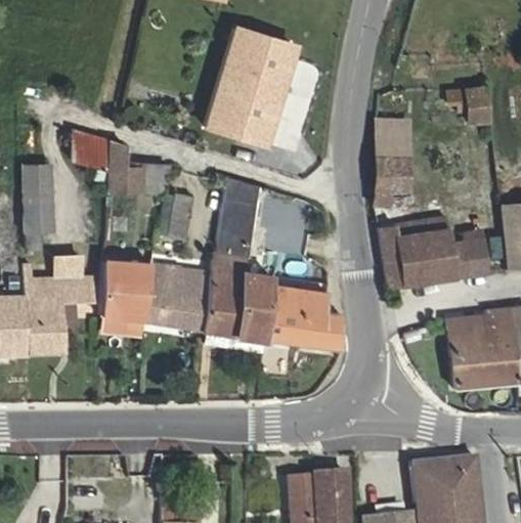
[(265,150),(277,100),(281,101),(289,70),(257,62),(237,144),(265,150)]
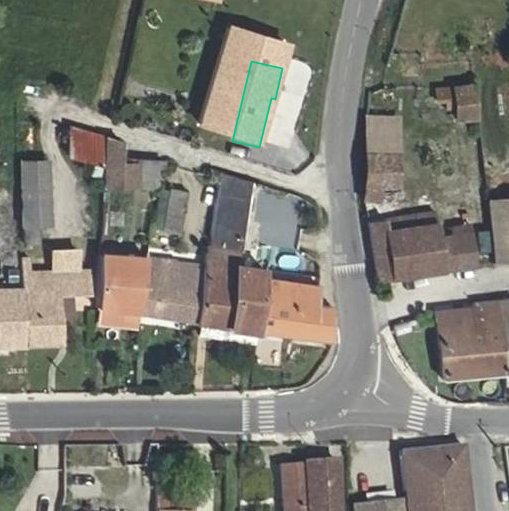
[(479,117),(476,84),(438,88),(439,100),(448,99),(449,104),(456,103),(458,119),(479,117)]
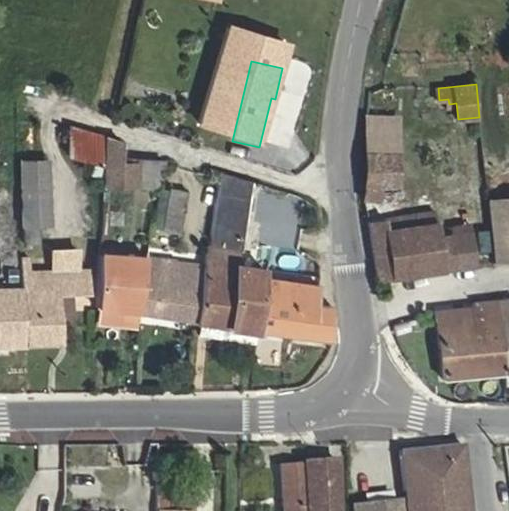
[(399,154),(398,118),(369,118),(367,153),(399,154)]
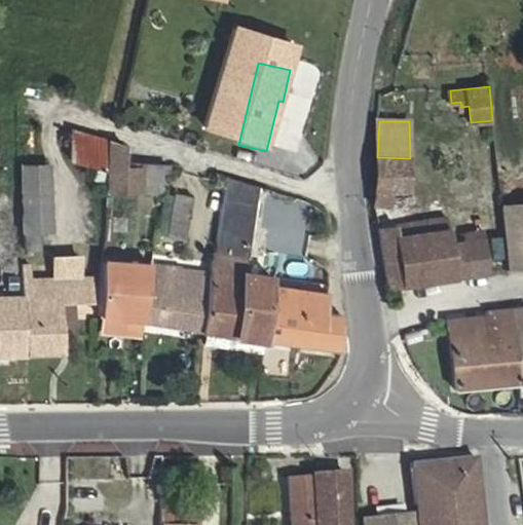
[(108,171),(109,140),(73,129),(65,157),(108,171)]
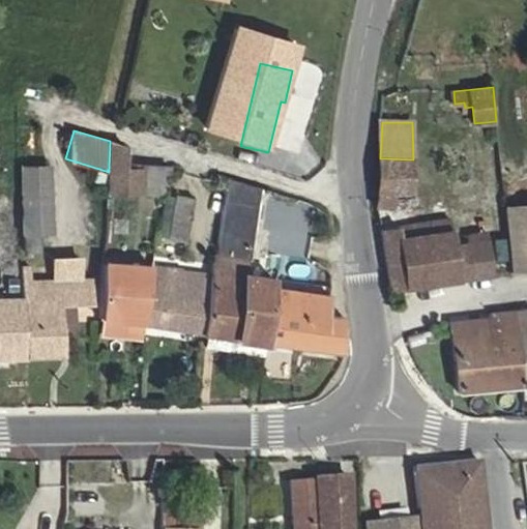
[(167,194),(173,167),(145,166),(145,168),(126,168),(127,146),(110,141),(109,172),(108,192),(167,194)]
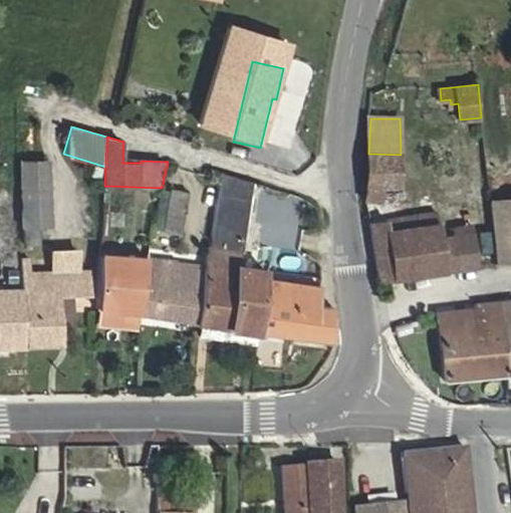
[(479,266),(472,219),(389,231),(388,220),(386,204),(380,204),(382,187),(400,186),(401,155),(368,154),(367,185),(368,185),(366,201),(380,280),(479,266)]
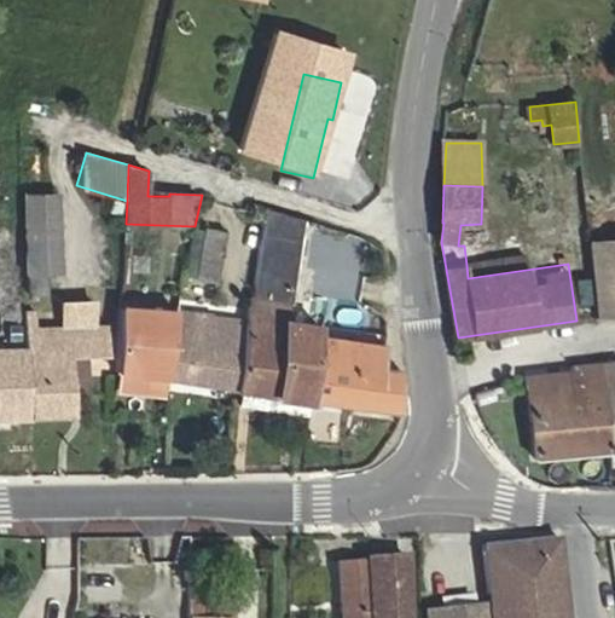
[(64,271),(61,192),(28,194),(30,272),(64,271)]
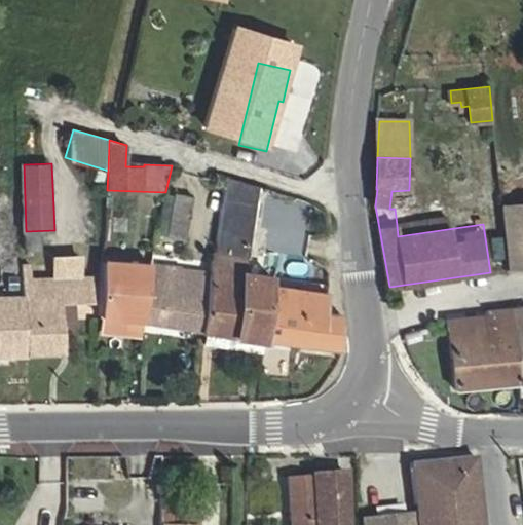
[(237,254),(248,183),(227,177),(216,251),(237,254)]
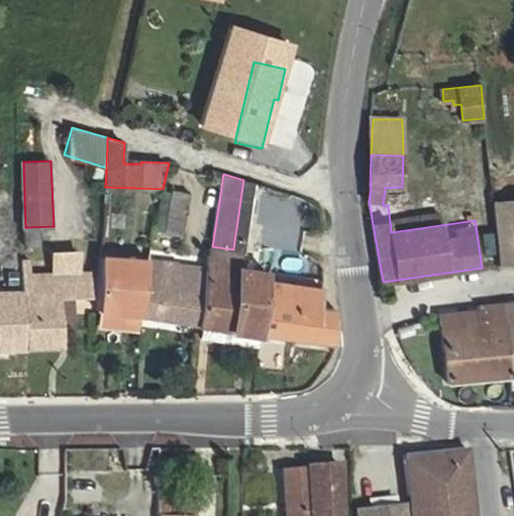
[(245,251),(257,183),(243,180),(233,249),(237,250),(245,251)]
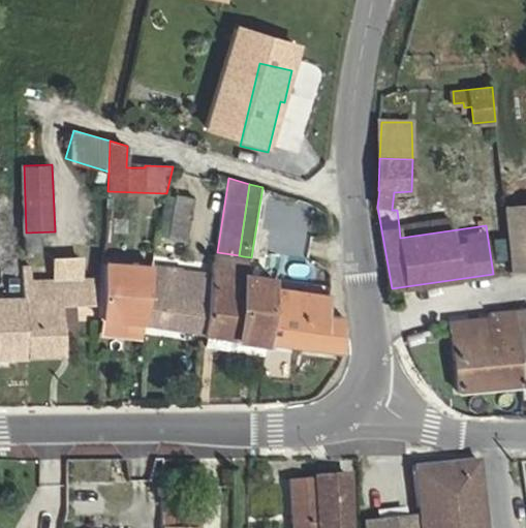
[(168,237),(176,194),(166,193),(166,196),(159,235),(168,237)]
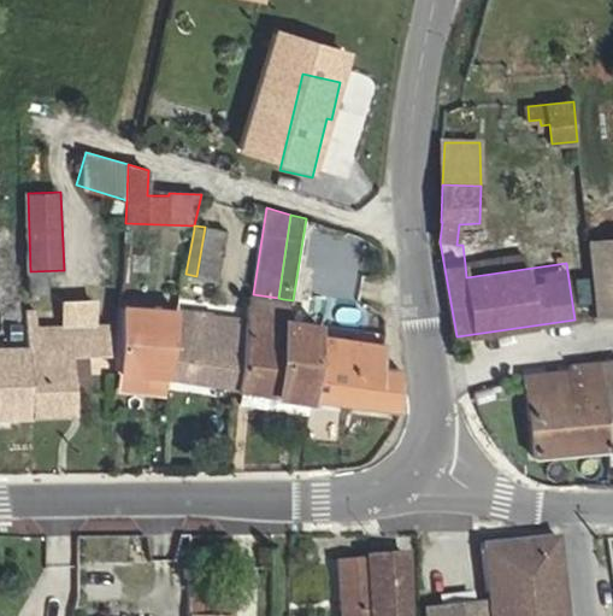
[(218,282),(228,230),(206,226),(205,227),(196,276),(196,279),(218,282)]
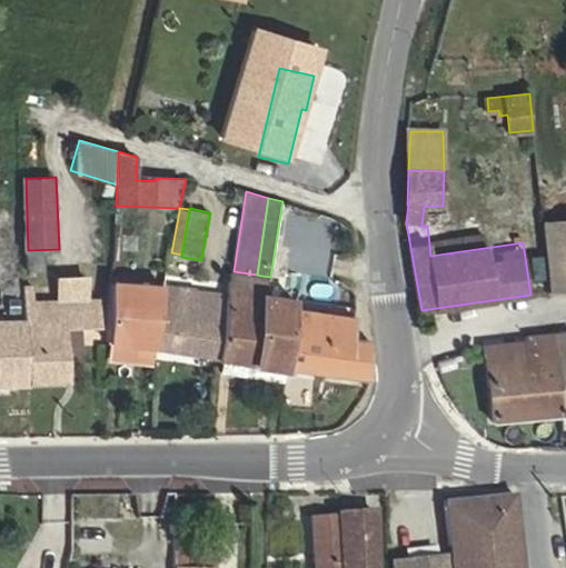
[(565,219),(544,222),(552,301),(556,301),(564,288),(565,288),(565,219)]
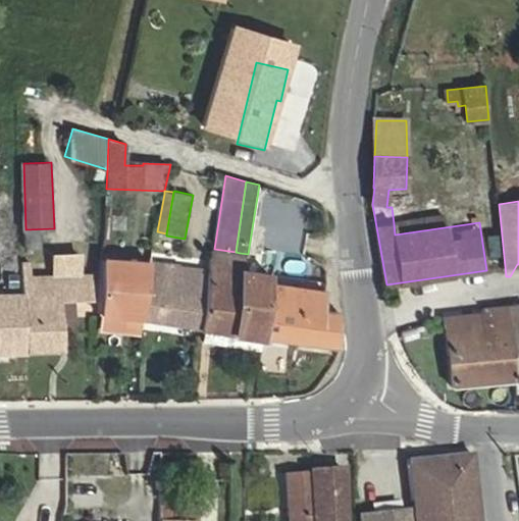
[(0,254),(23,254),(21,205),(0,206),(0,254)]
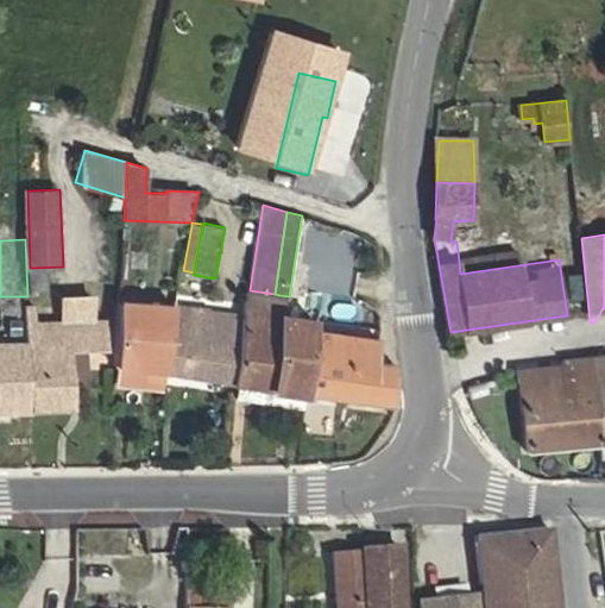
[(559,259),(556,246),(459,261),(460,274),(559,259)]
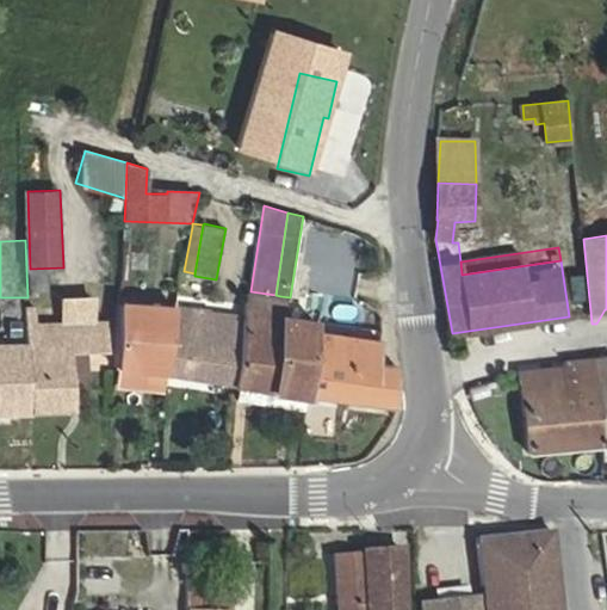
[(316,328),(317,318),(279,312),(280,296),(276,295),(251,291),(248,290),(245,318),(235,387),(240,387),(239,400),(305,411),(308,396),(309,396),(316,328)]
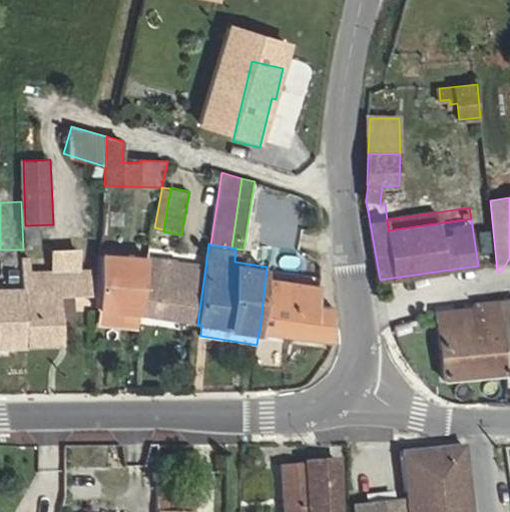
[(76,317),(74,294),(91,294),(90,270),(80,270),(79,249),(53,250),(54,271),(31,272),(30,259),(23,259),(25,290),(28,345),(62,343),(61,318),(76,317)]
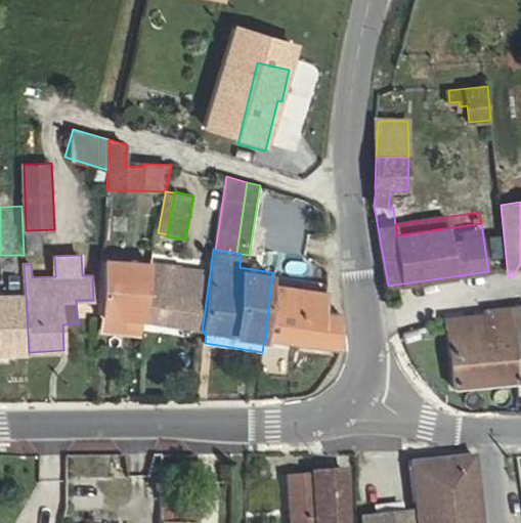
[(144,321),(152,264),(102,259),(99,318),(102,318),(102,329),(125,330),(126,319),(144,321)]
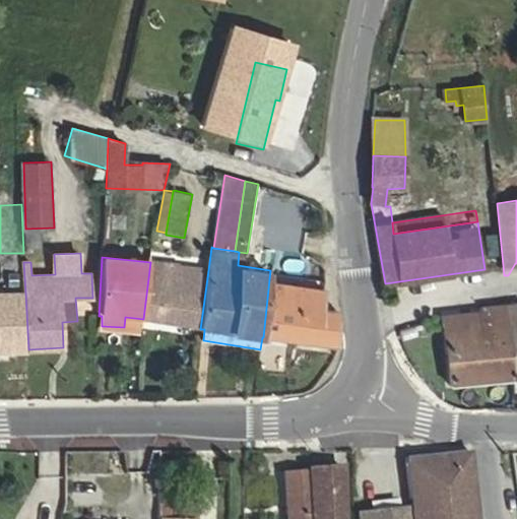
[(200,329),(208,270),(179,267),(179,265),(150,262),(143,319),(200,329)]
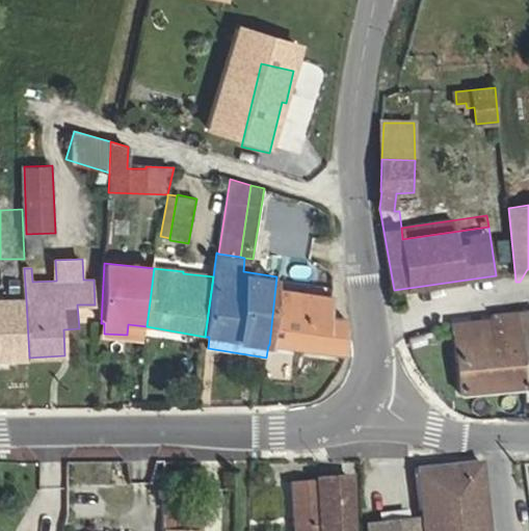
[(332,316),(334,295),(275,286),(269,345),(347,355),(347,318),(332,316)]
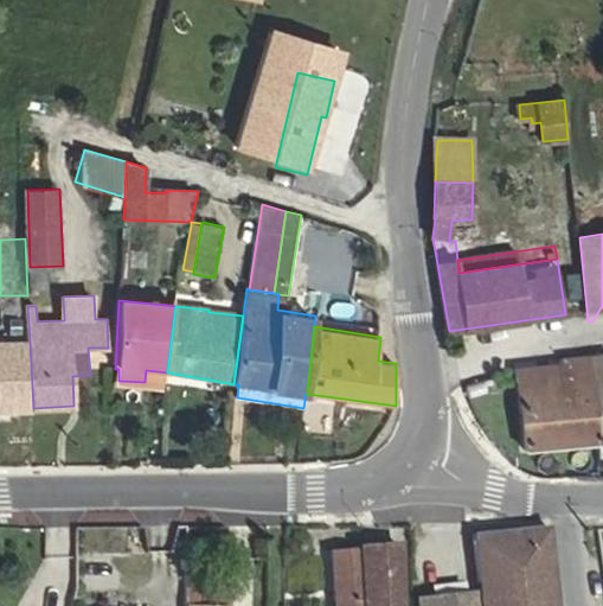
[(0,409),(33,408),(30,343),(0,343),(0,409)]
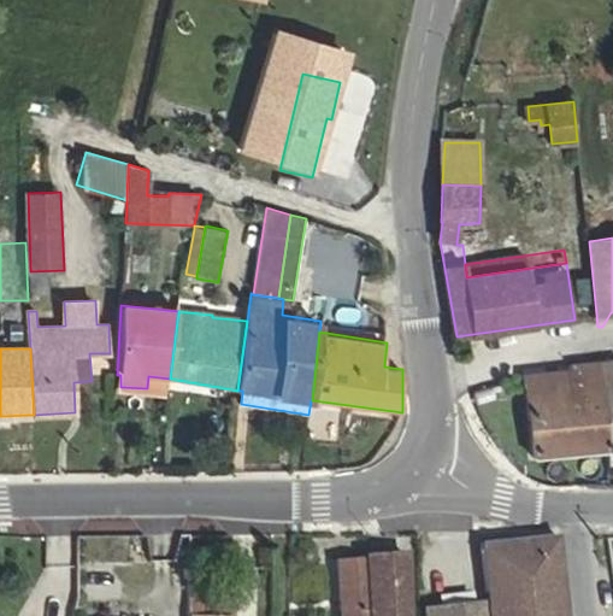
[(612,359),(600,362),(609,451),(612,451),(612,359)]
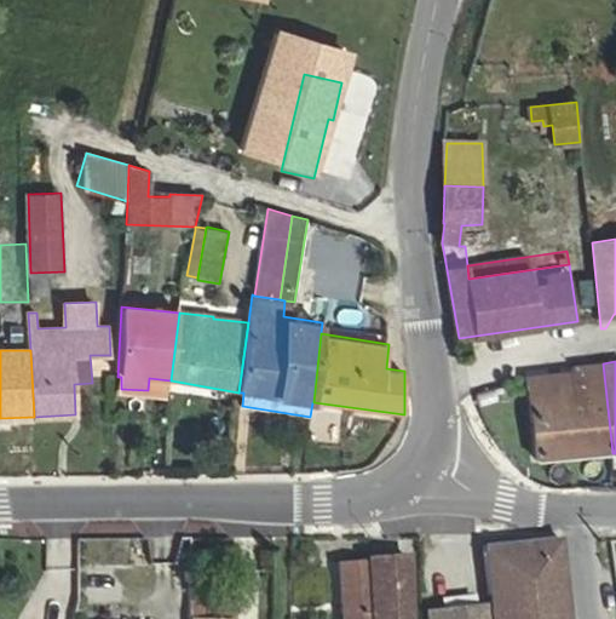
[(612,453),(603,364),(579,366),(580,372),(528,378),(536,459),(612,453)]
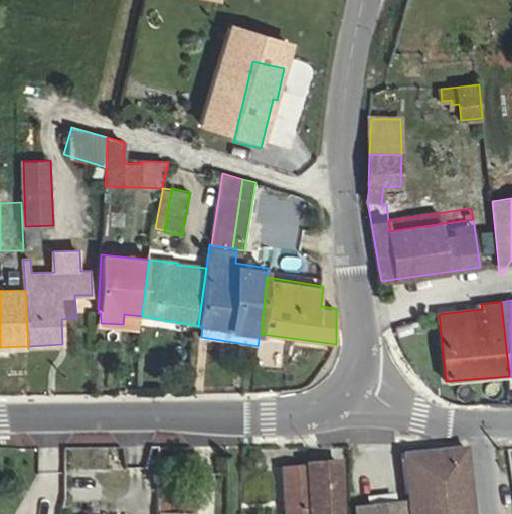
[(474,513),(467,448),(403,454),(408,505),(358,510),(357,513),(474,513)]
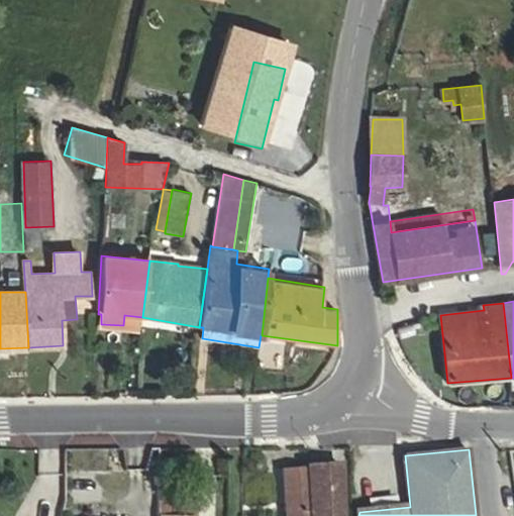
[(343,515),(342,463),(283,468),(287,515),(343,515)]
